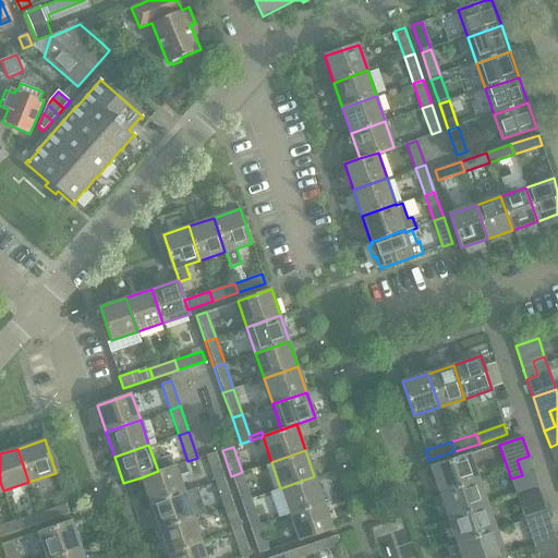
[(205,456),(214,482),(225,478),(215,452),(205,456)]
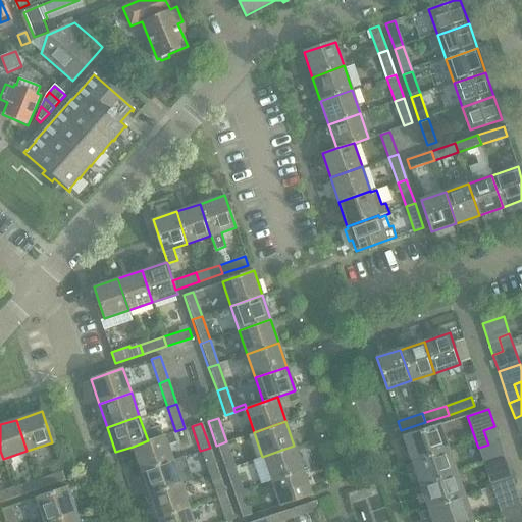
[(407,447),(412,461),(449,449),(440,425),(404,437),(405,439),(399,442),(401,450),(407,447)]
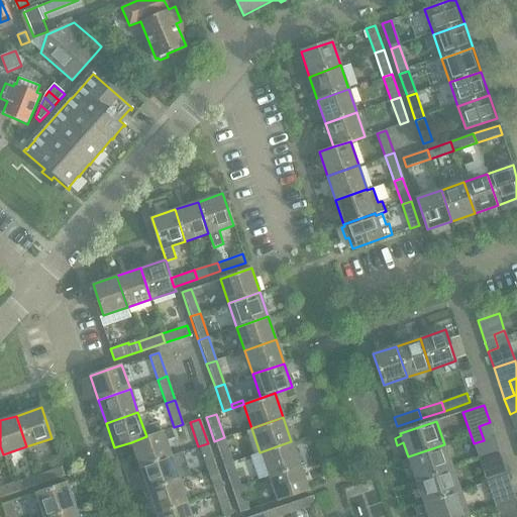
[(474,443),(480,459),(501,452),(490,422),(479,426),(484,440),(474,443)]
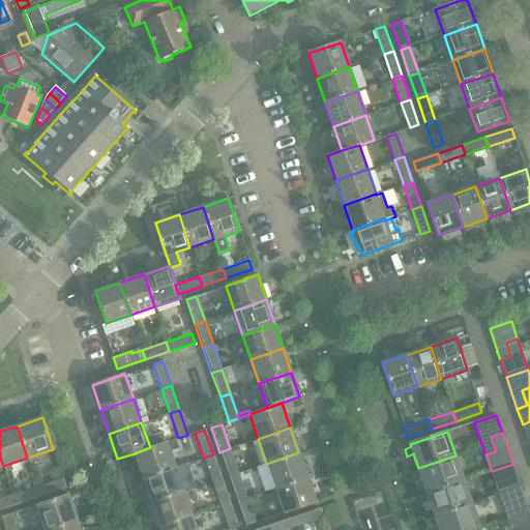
[(167,442),(150,447),(135,453),(143,478),(175,467),(167,442)]
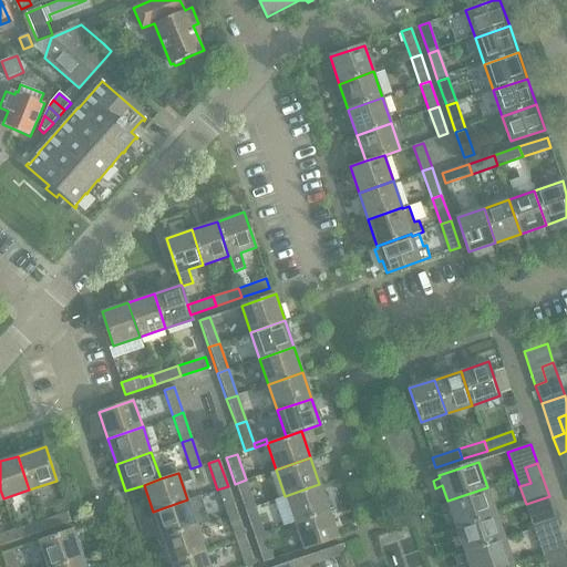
[(235,484),(244,509),(255,506),(246,480),(235,484)]
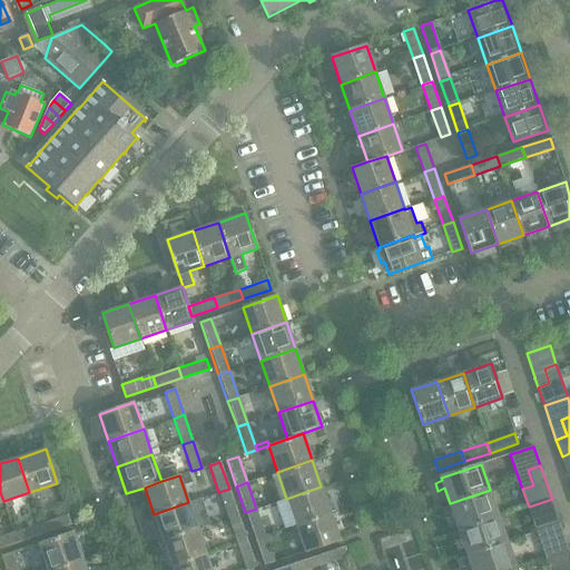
[(286,499),(295,524),(331,513),(321,487),(286,499)]
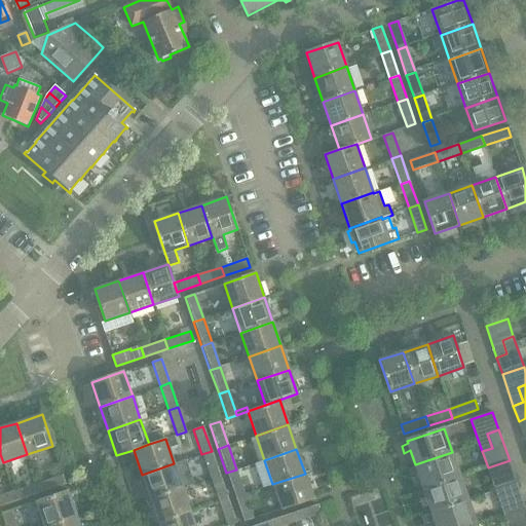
[(201,454),(210,478),(220,475),(212,451),(201,454)]
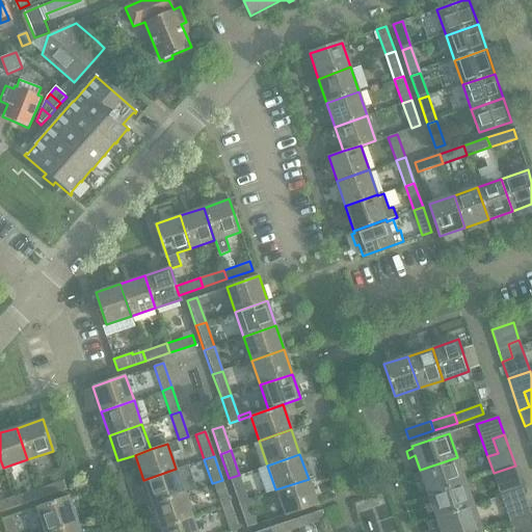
[(423,480),(428,494),(466,482),(457,457),(420,470),(421,472),(414,474),(417,482),(423,480)]
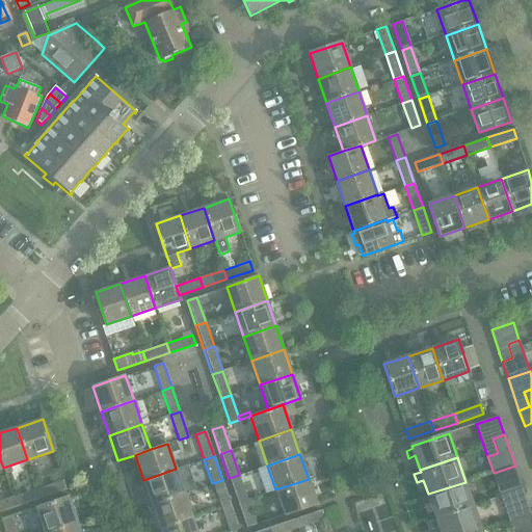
[(494,473),(504,504),(514,501),(509,486),(521,482),(515,466),(494,473)]
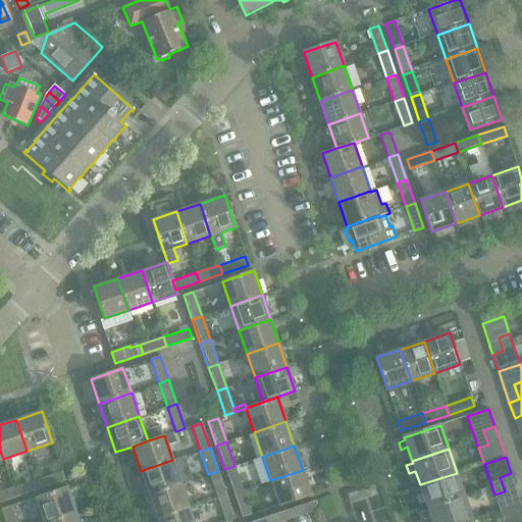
[(141,471),(149,494),(180,484),(172,460),(141,471)]
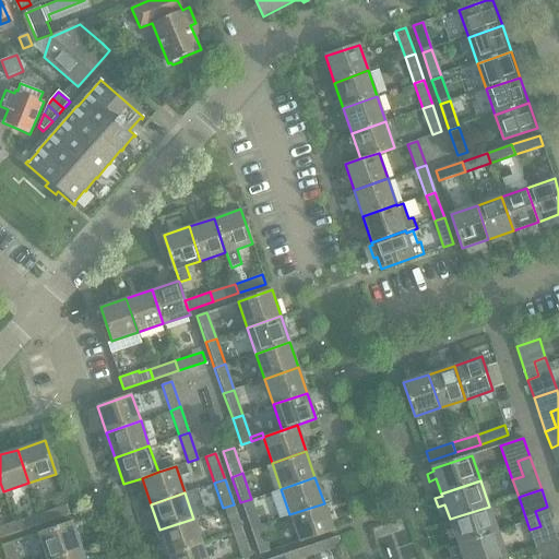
[(240,502),(249,528),(260,525),(251,499),(240,502)]
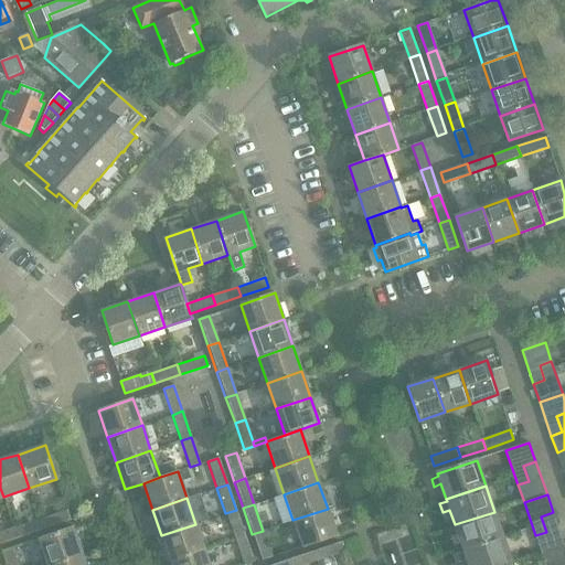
[(337,534),(328,509),(292,520),(302,546),(337,534)]
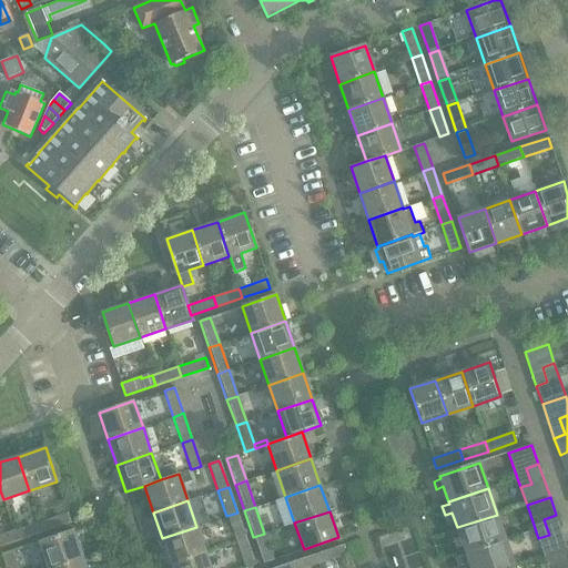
[(68,513),(40,523),(43,533),(71,523),(68,513)]
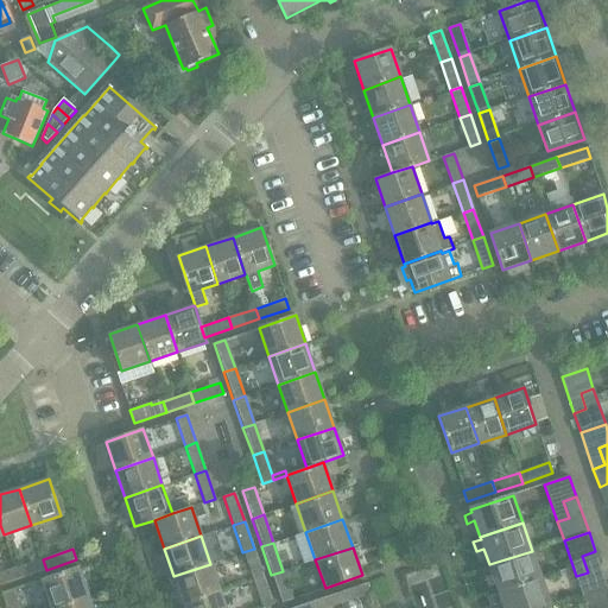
[(242,552),(252,581),(264,577),(254,549),(242,552)]
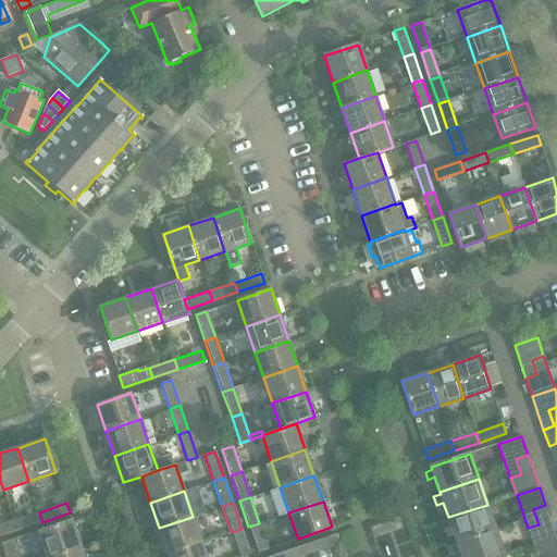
[(452,528),(457,542),(496,530),(487,505),(448,517),(449,519),(442,521),(444,530),(452,528)]
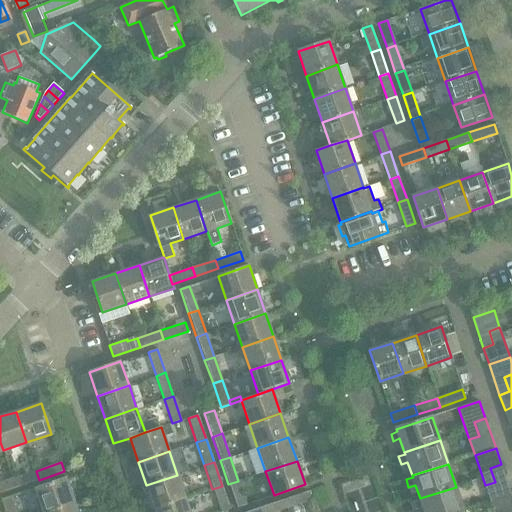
[(485,485),(490,501),(511,494),(501,464),(490,468),(495,482),(485,485)]
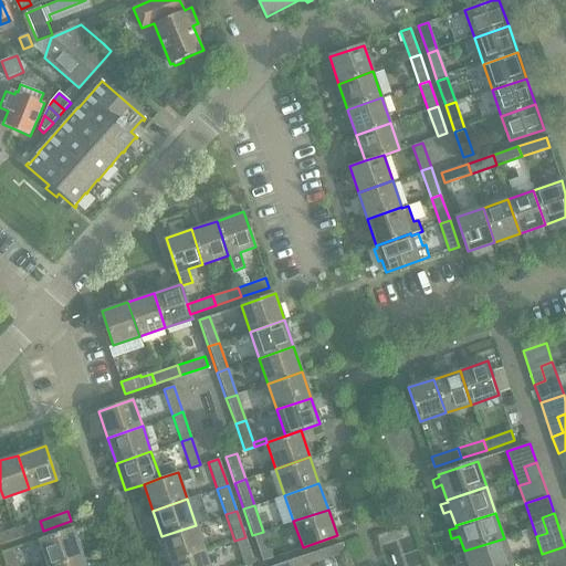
[(40,521),(13,528),(17,538),(43,531),(40,521)]
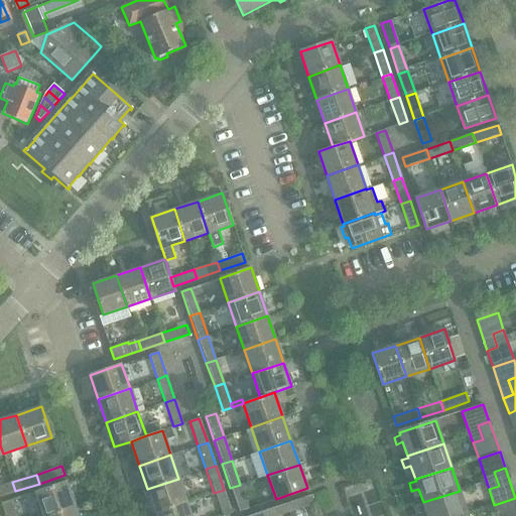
[(147,489),(155,513),(186,502),(178,479),(147,489)]
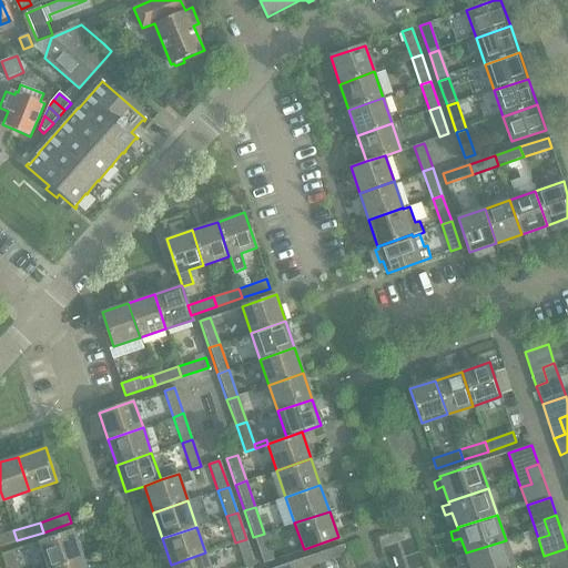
[(13,530),(0,535),(0,546),(17,540),(13,530)]
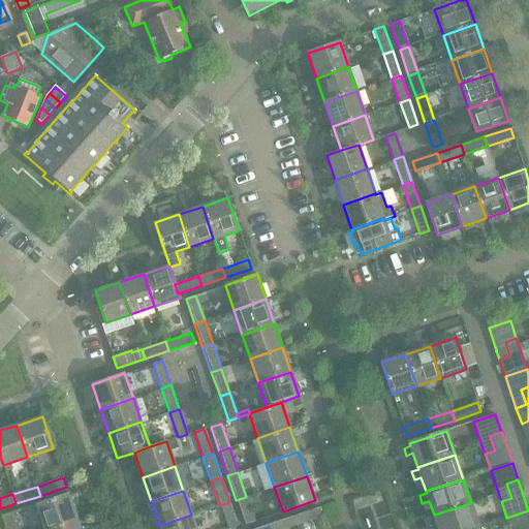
[(37,504),(45,528),(76,519),(68,494),(37,504)]
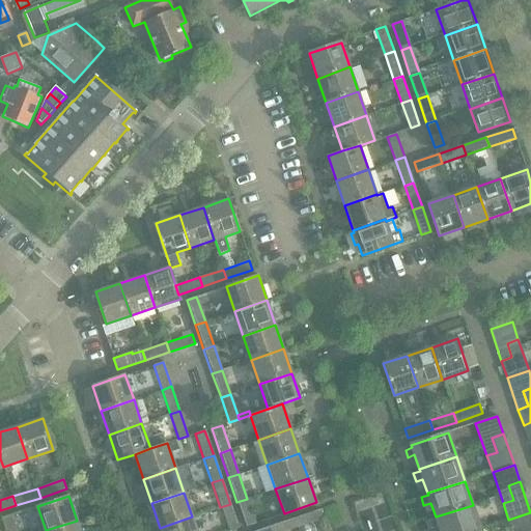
[(255,524),(247,499),(236,502),(245,527),(255,524)]
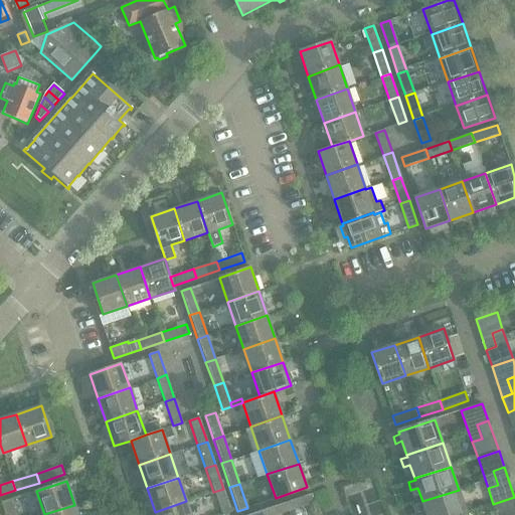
[(231,512),(223,489),(213,492),(220,514),(223,514),(227,514),(227,513),(231,512)]
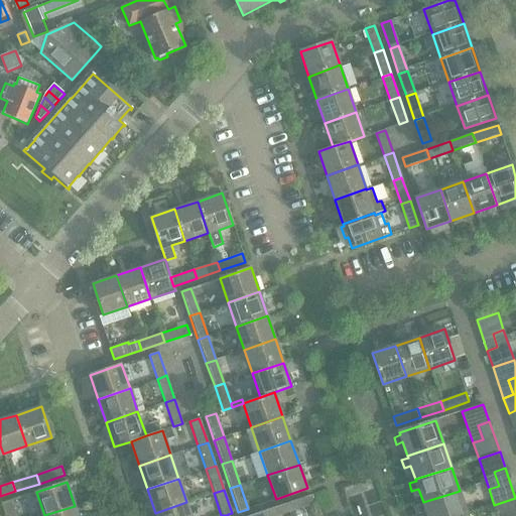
[(426,512),(427,515),(461,515),(468,514),(460,491),(423,502),(423,504),(417,506),(419,514),(426,512)]
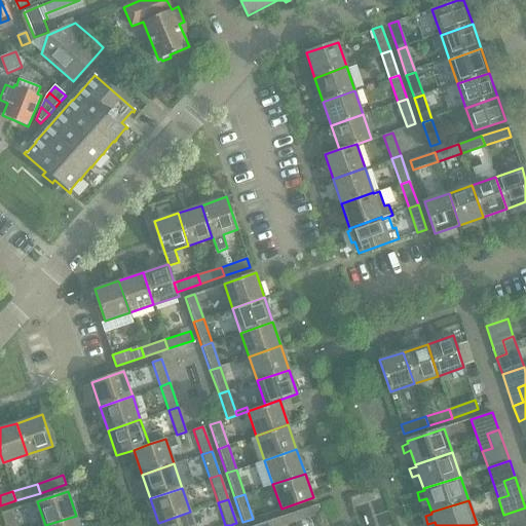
[(315,505),(291,513),(294,523),(318,515),(315,505)]
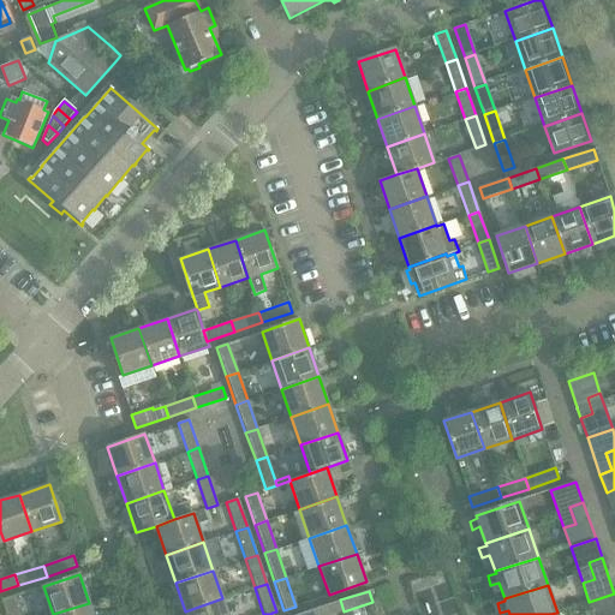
[(589,602),(593,614),(614,614),(614,596),(614,593),(589,602)]
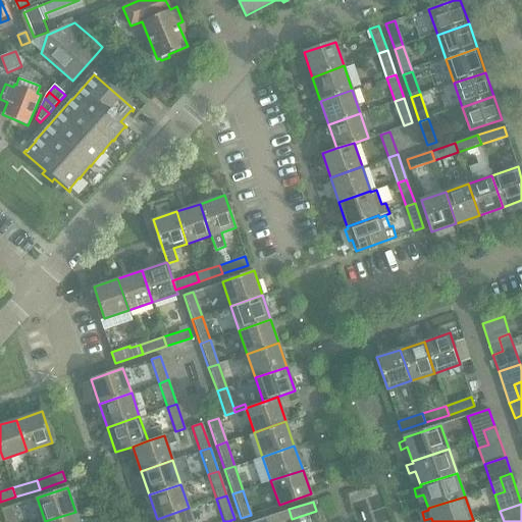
[(364,511),(367,521),(390,521),(385,506),(372,511),(371,508),(364,511)]
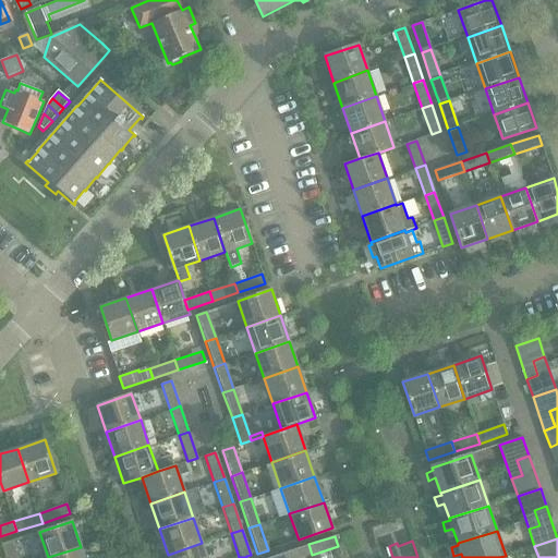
[(2,545),(7,557),(16,557),(11,542),(2,545)]
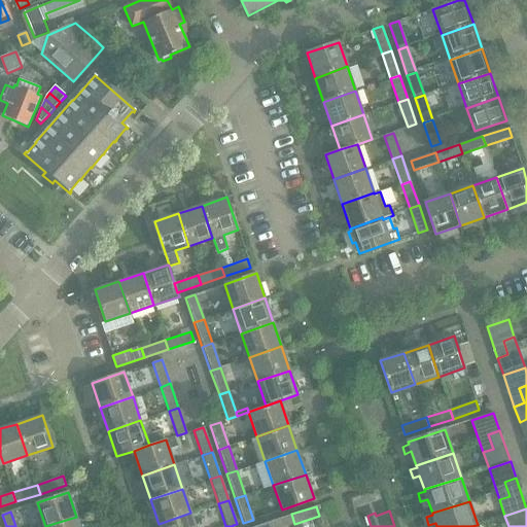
[(159,524),(160,526),(195,526),(190,513),(159,524)]
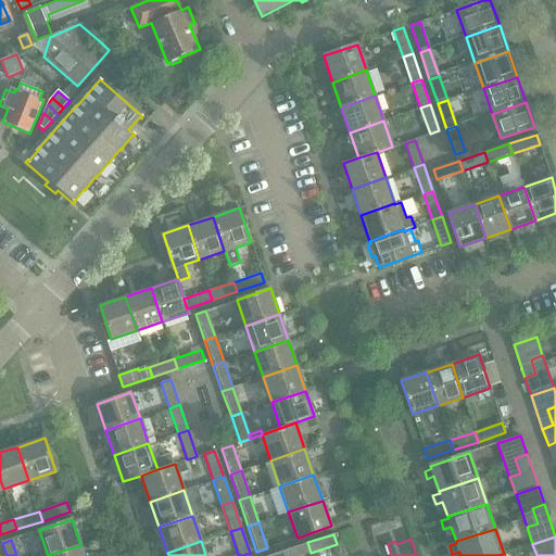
[(307,542),(281,552),(282,555),(301,555),(311,553),(307,542)]
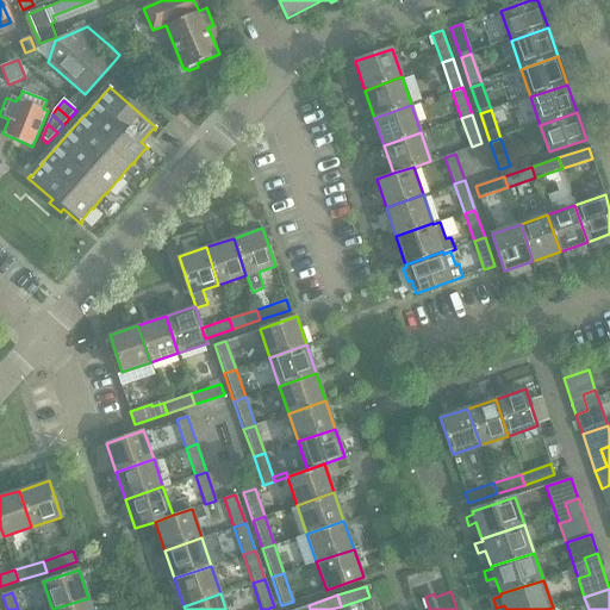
[(53,609),(51,609),(92,609),(88,598),(53,609)]
